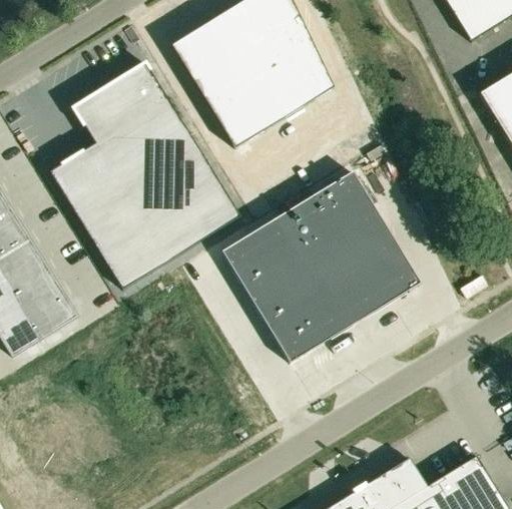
[(204,30),(174,49),(238,152),(294,118),(338,91),(294,0),(241,0),(226,9),(201,24),(204,30)]
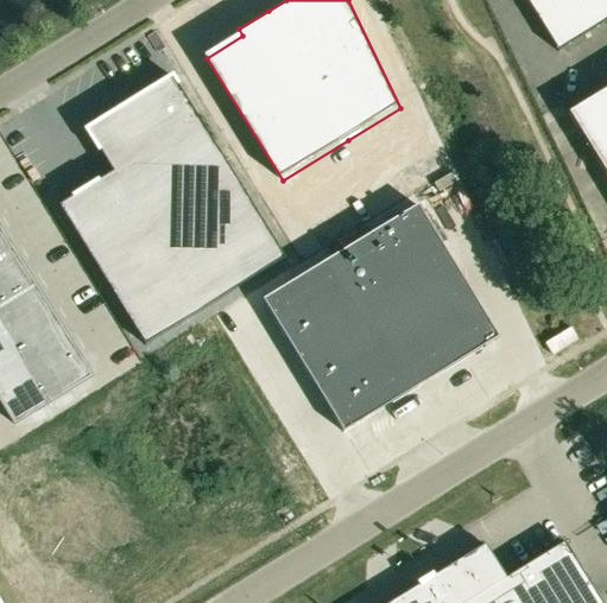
[(529,0),(558,48),(606,18),(606,0),(529,0)]
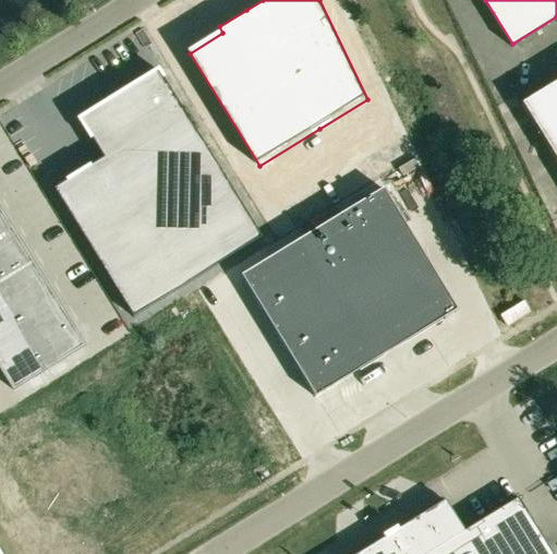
[(104,154),(55,185),(134,313),(262,233),(158,67),(80,116),(104,154)]
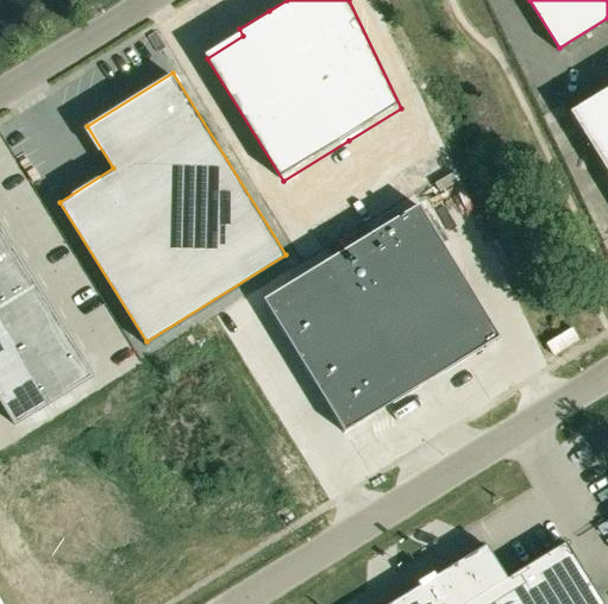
[(607,85),(570,108),(607,170),(607,85)]
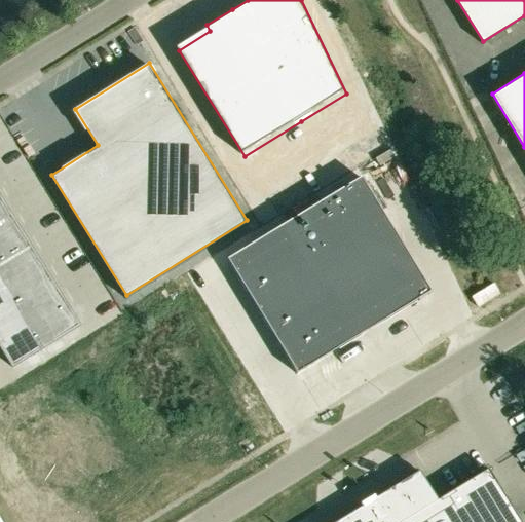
[(362,174),(227,256),(297,371),(418,297),(419,297),(433,289),(424,275),(362,174)]
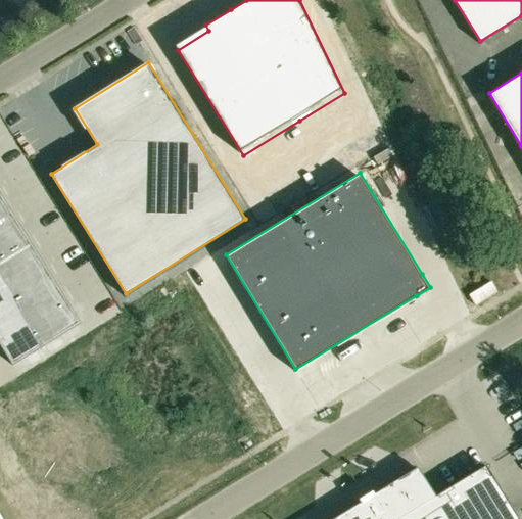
[(0,193),(0,340),(13,362),(79,321),(0,193)]
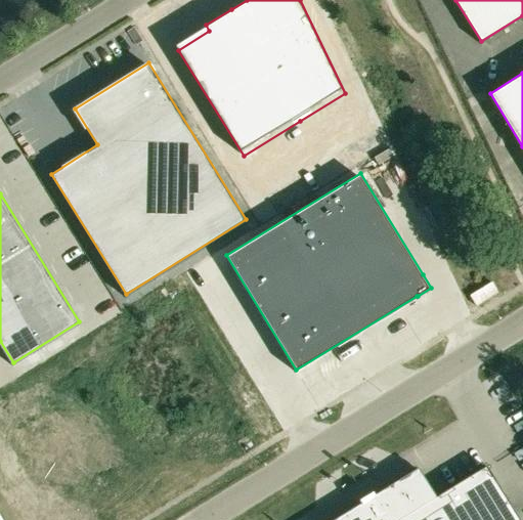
[(522,417),(514,423),(518,428),(522,425),(522,417)]
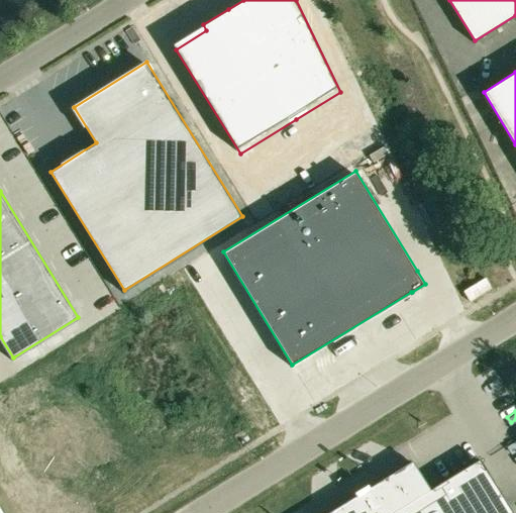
[(515,512),(481,456),(431,488),(413,458),(370,486),(368,484),(366,485),(368,488),(358,493),(356,491),(354,492),(356,494),(324,512),(515,512)]
